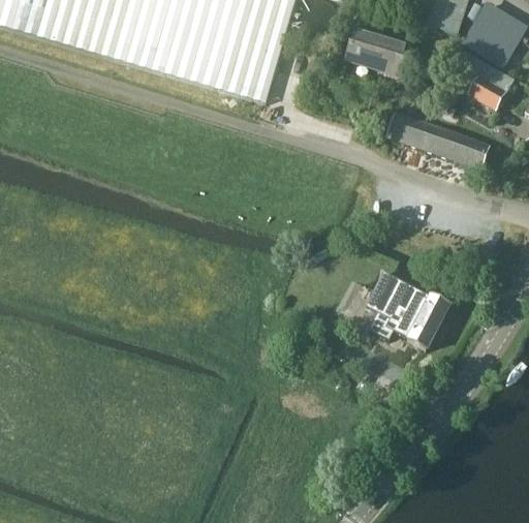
[(0,0),(0,24),(266,101),(293,0),(0,0)]
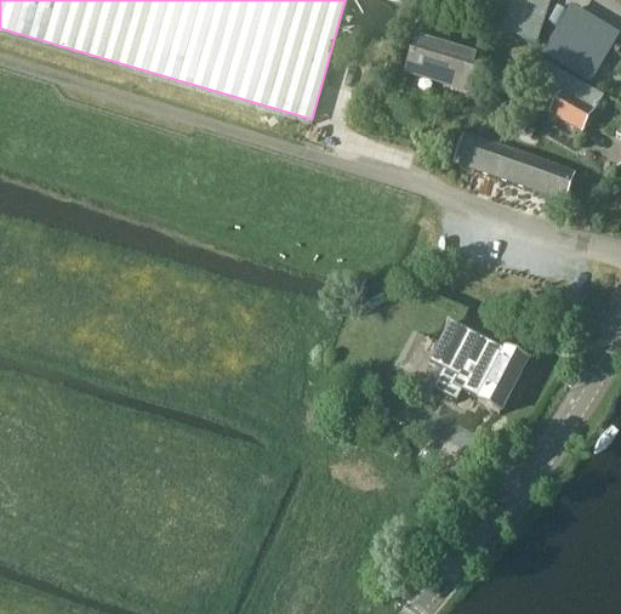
[(508,0),(501,28),(535,39),(547,0),(508,0)]
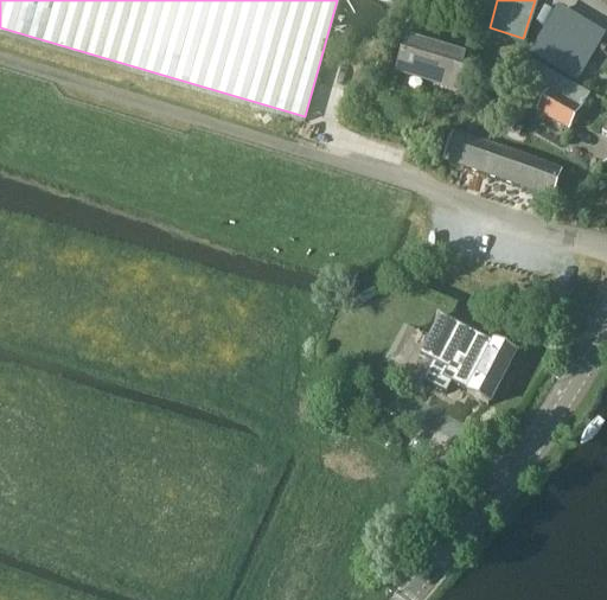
[(589,84),(606,53),(606,34),(558,5),(558,6),(548,0),(545,0),(536,19),(547,26),(532,49),(589,84)]
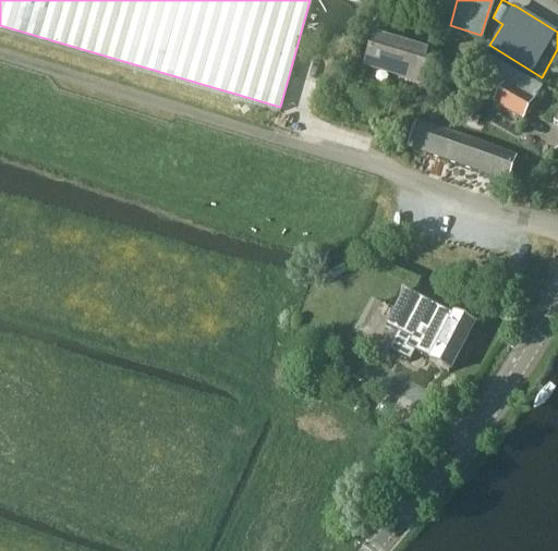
[(422,80),(432,45),(374,27),(364,62),(422,80)]
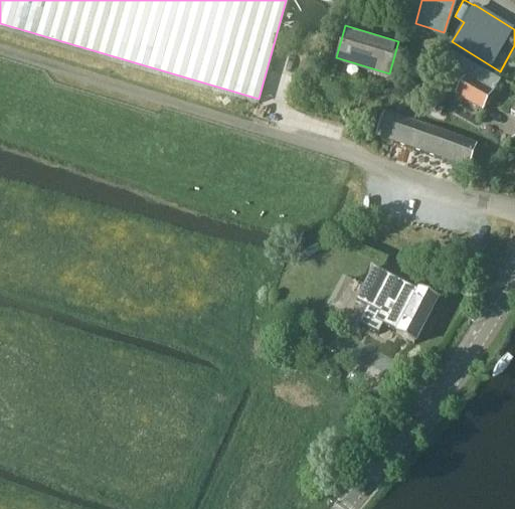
[(499,78),(497,76),(451,51),(435,77),(436,78),(423,100),(440,110),(452,89),(482,106),(499,78)]
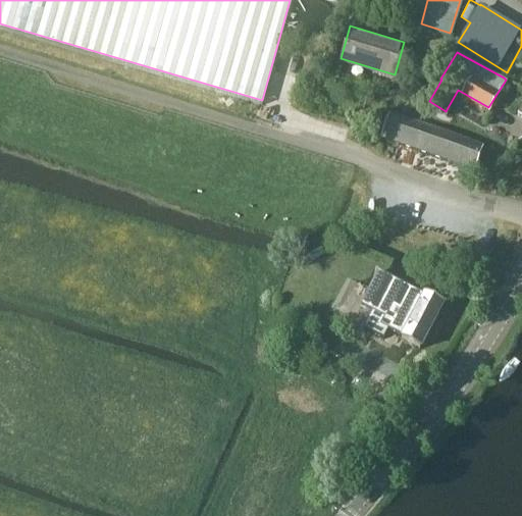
[(388,110),(380,134),(473,166),(481,143),(388,110)]
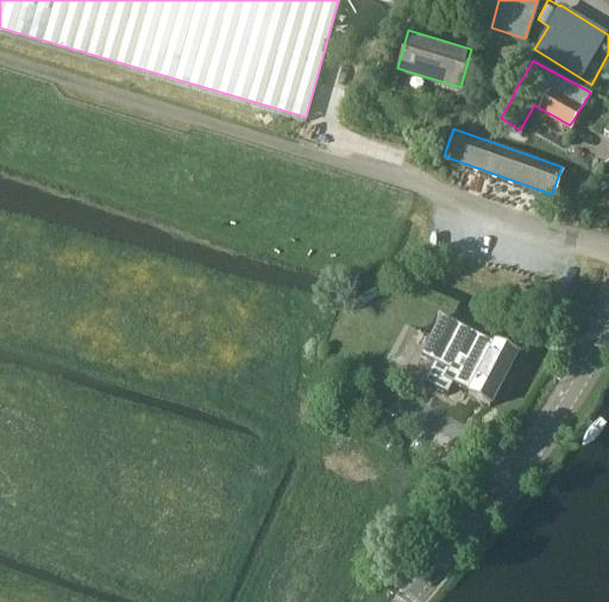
[(496,338),(495,340),(440,312),(429,331),(443,339),(422,376),(445,388),(450,378),(466,388),(465,390),(488,403),(516,349),(496,338)]
